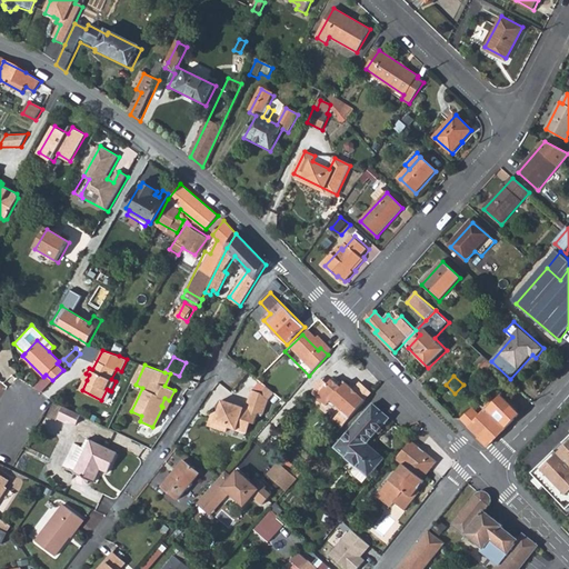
[(310,391),(317,397),(328,385),(321,378),(310,391)]
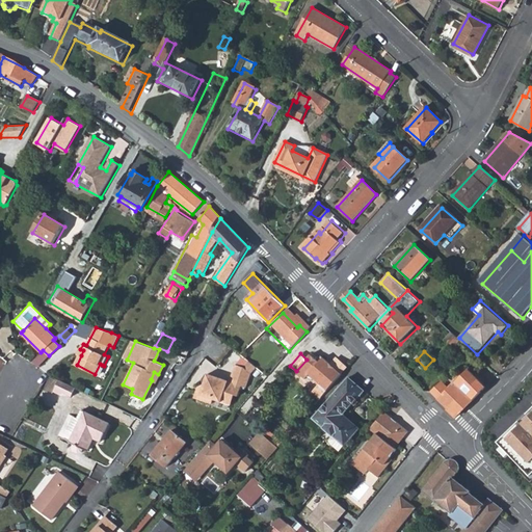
[(319,382),(328,390),(329,389),(342,373),(331,364),(324,357),(320,362),(312,354),(307,360),(296,371),(306,379),(310,374),(319,382)]
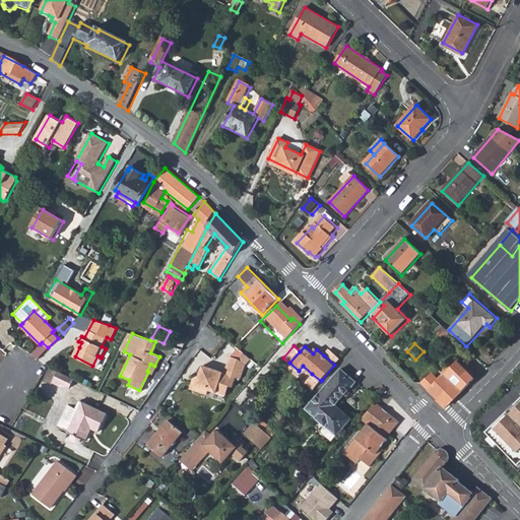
[(329,348),(324,355),(334,365),(340,359),(329,348)]
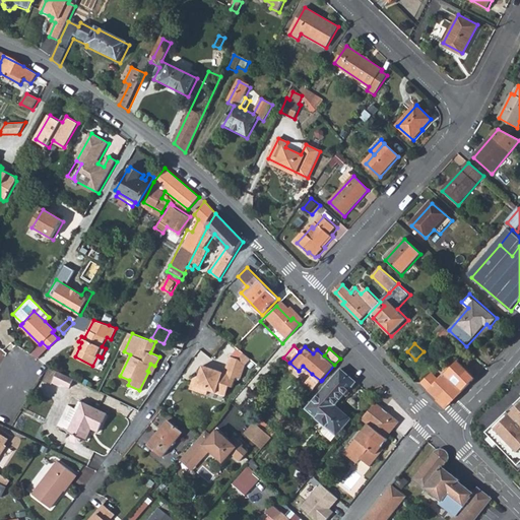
[(246,365),(251,360),(243,352),(238,360),(230,356),(224,373),(202,367),(198,377),(193,380),(196,384),(194,390),(207,394),(208,390),(225,396),(230,386),(234,387),(236,378),(241,379),(246,365)]
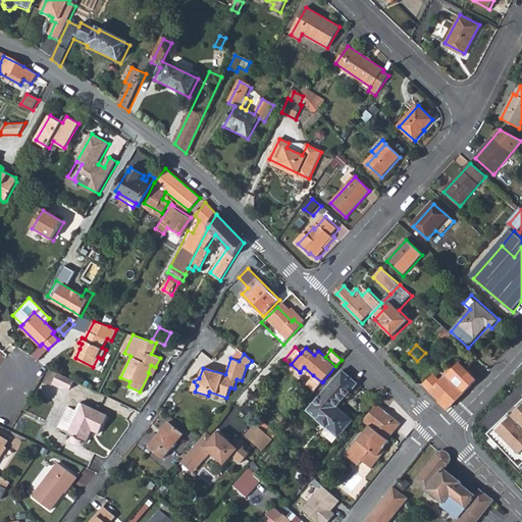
[(273,357),(262,369),(260,372),(266,377),(279,362),(273,357)]
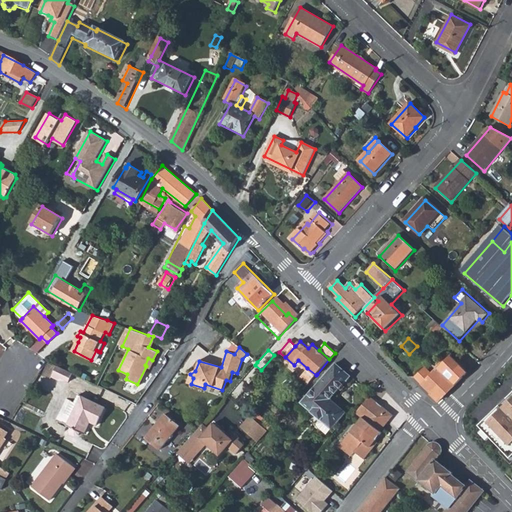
[(440,368),(457,385),(470,372),(452,356),(440,368)]
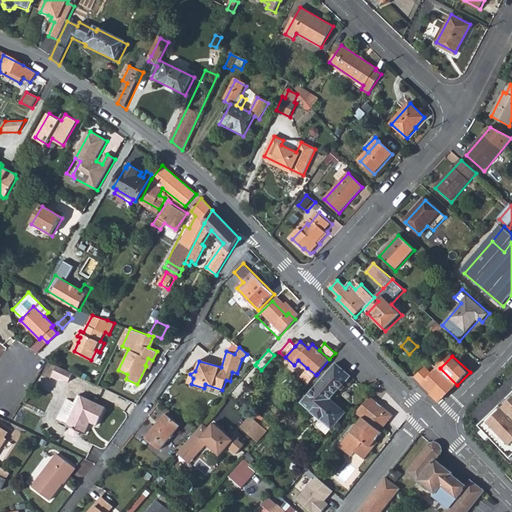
[(351,376),(336,363),(302,402),(321,419),(317,424),(318,427),(327,435),(346,412),(331,399),(351,376)]
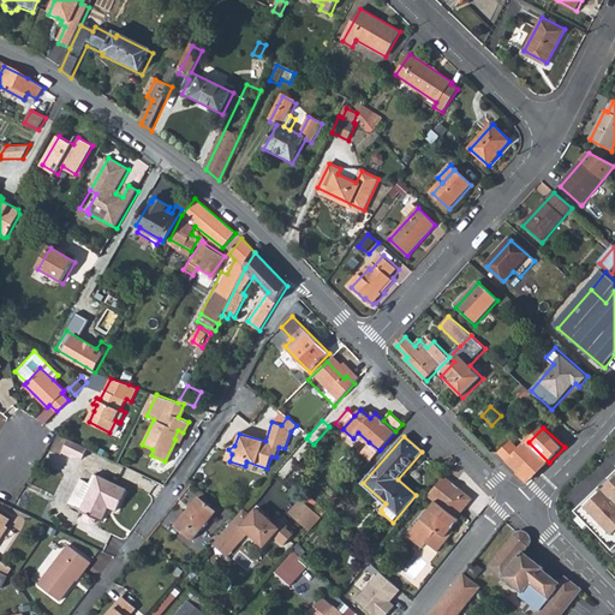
[(71,440),(67,446),(87,455),(90,448),(71,440)]
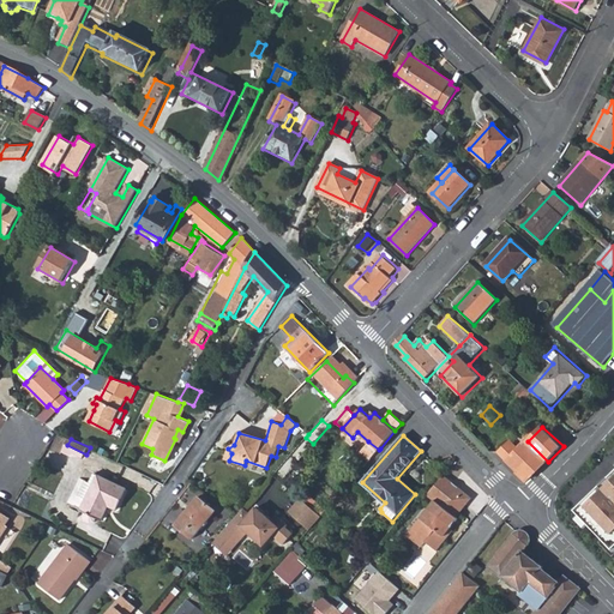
[(361,451),(371,459),(379,450),(368,441),(361,451)]
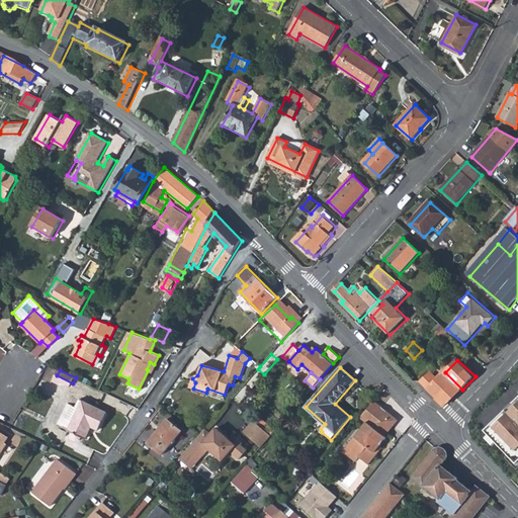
[(422,382),(446,407),(462,390),(445,372),(437,380),(430,373),(422,382)]
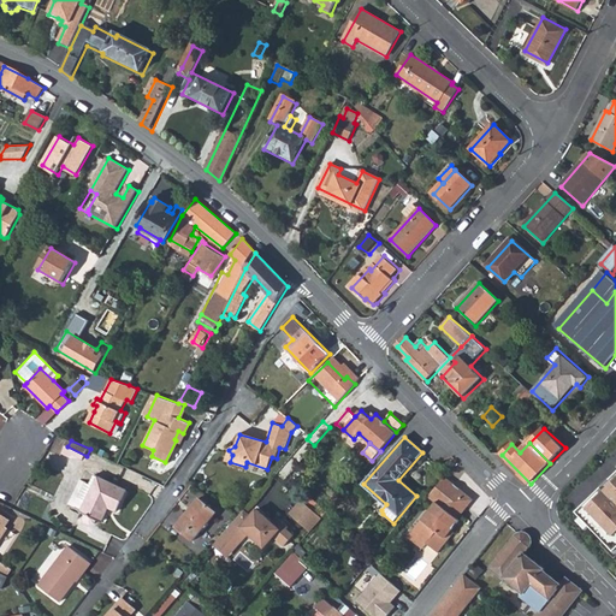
[(86,458),(87,456),(67,446),(64,452),(72,456),(77,455),(86,458)]
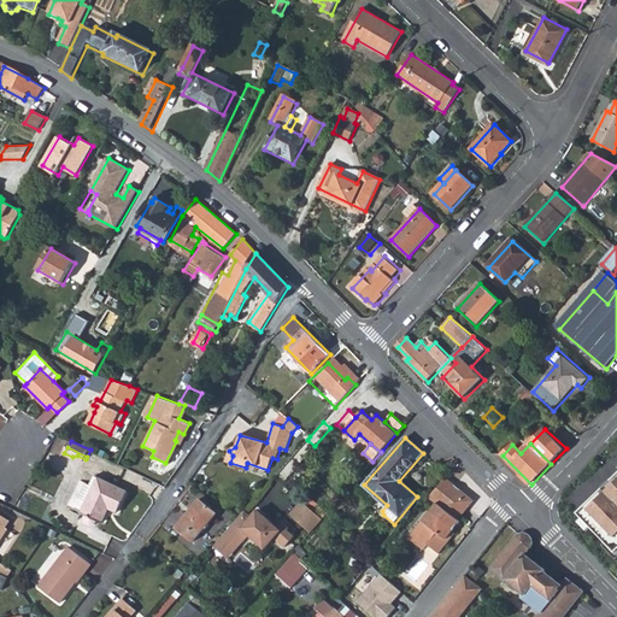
[(345,452),(325,468),(330,474),(351,458),(345,452)]
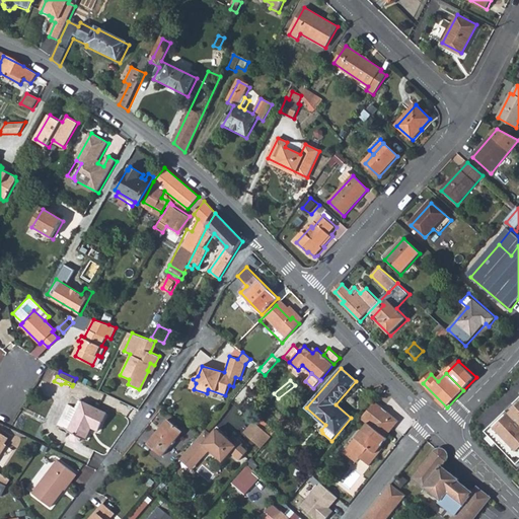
[(75,404),(73,403),(67,416),(73,419),(69,428),(72,430),(70,433),(71,436),(76,438),(79,437),(81,434),(86,437),(92,425),(98,428),(106,411),(80,396),(75,404)]
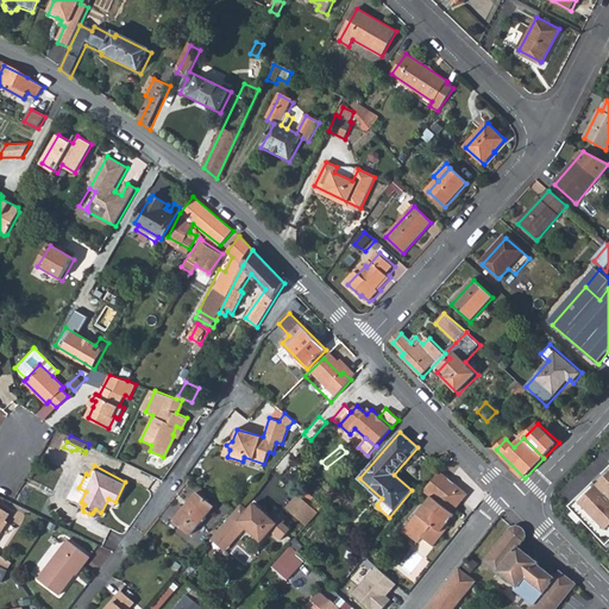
[(608,542),(608,468),(570,507),(608,545),(608,542)]
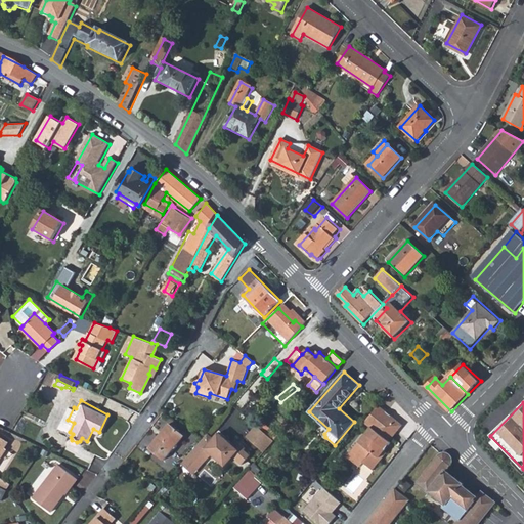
[(378,406),(364,422),(369,427),(350,450),(361,461),(359,463),(369,471),(377,463),(376,459),(381,451),(388,443),(387,442),(400,426),(378,406)]
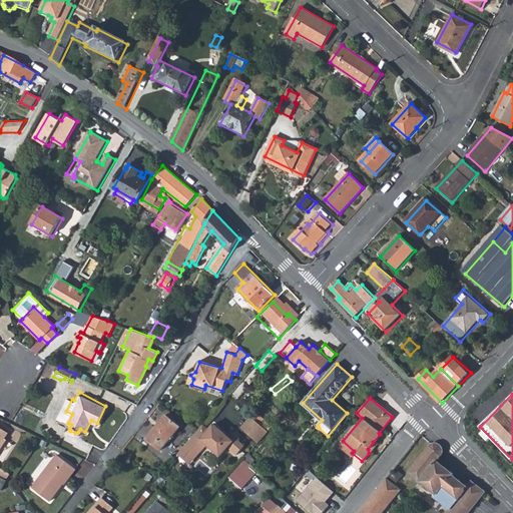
[(161,451),(180,428),(166,415),(146,438),(161,451)]
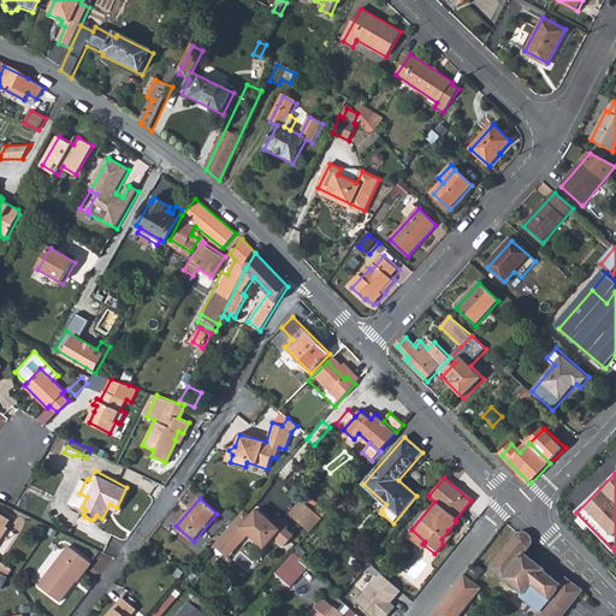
[(292,513),(312,529),(323,517),(303,501),(292,513)]
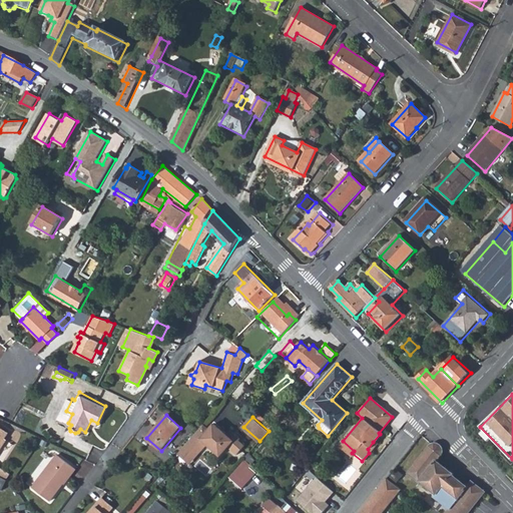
[(208,430),(203,426),(199,430),(179,453),(191,463),(208,444),(221,455),(229,446),(238,454),(246,445),(240,439),(242,438),(231,429),(227,434),(215,423),(210,429),(208,430)]
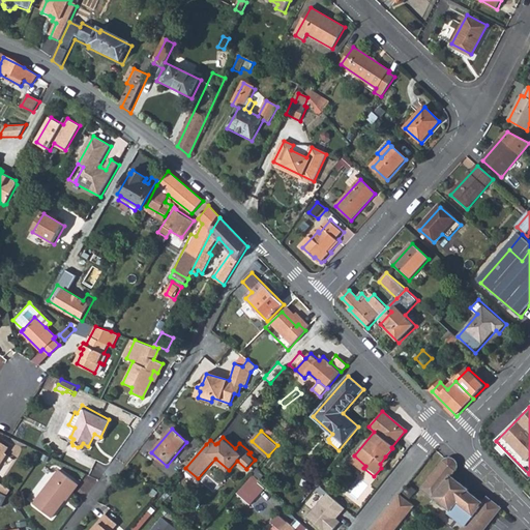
[(0,450),(4,453),(8,446),(0,441),(0,450)]
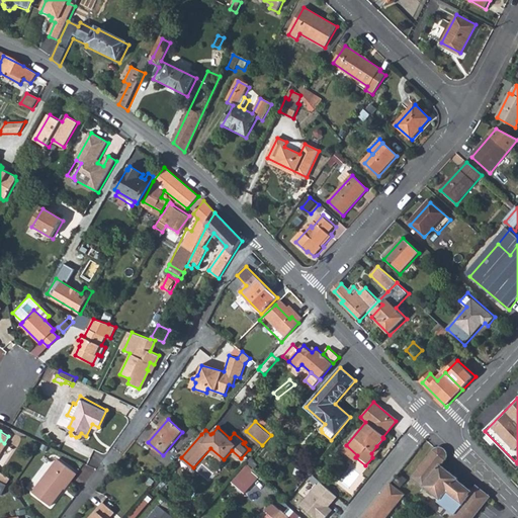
[(357,455),(346,445),(341,450),(353,460),(355,457),(357,455)]
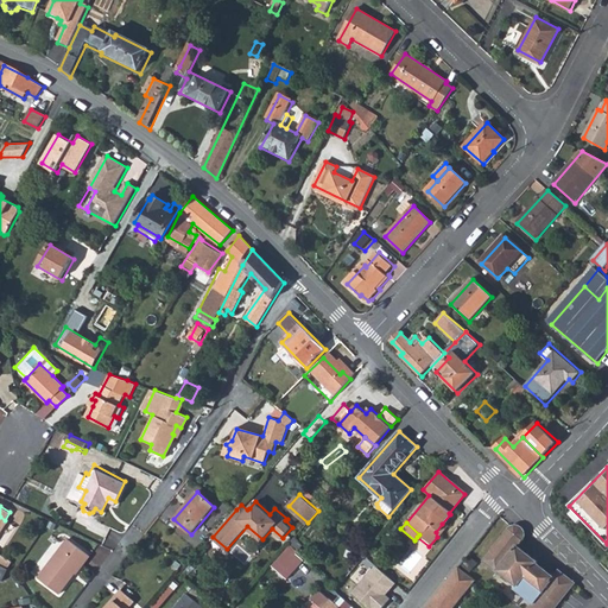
[(436,532),(437,537),(445,526),(442,524),(436,532)]
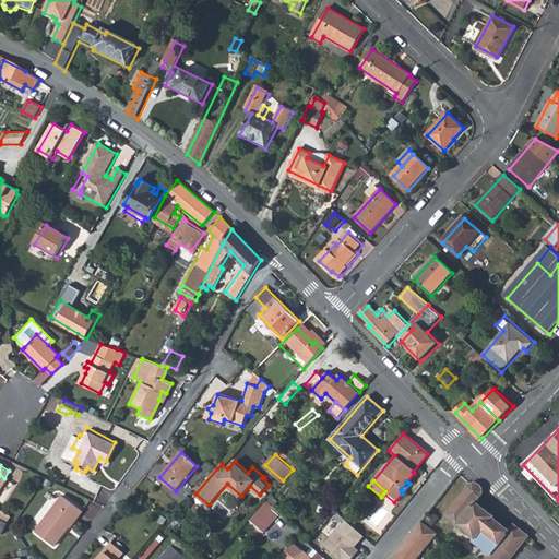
[(483,489),(482,486),(476,483),(470,484),(444,515),(458,526),(458,525),(475,503),(482,496),(483,489)]
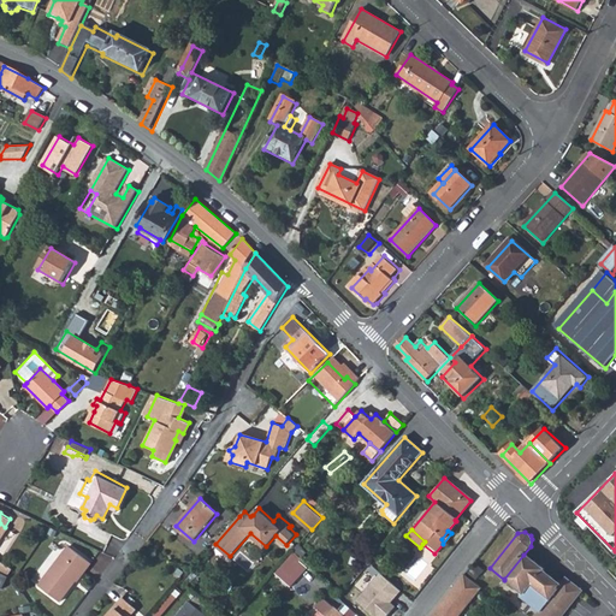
[(76,581),(90,563),(67,545),(37,585),(58,600),(75,580),(76,581)]
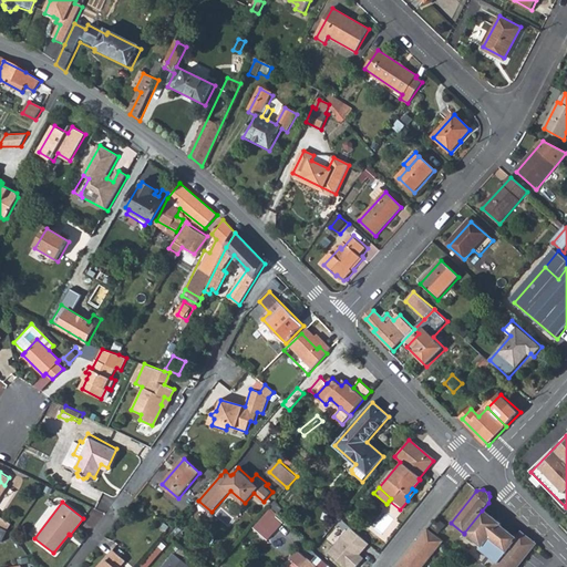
[(256,528),(270,540),(288,522),(272,508),(256,528)]
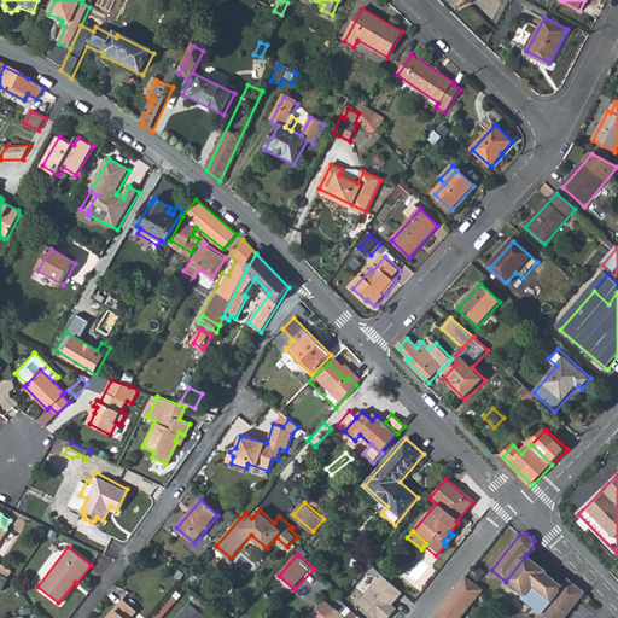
[(528,558),(525,557),(506,581),(525,595),(523,598),(541,613),(537,617),(564,617),(584,593),(569,579),(563,586),(529,557),(528,558)]
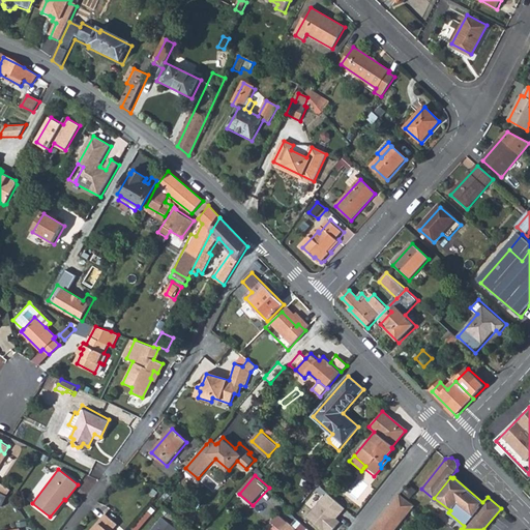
[(0,482),(0,491),(6,495),(9,488),(0,482)]
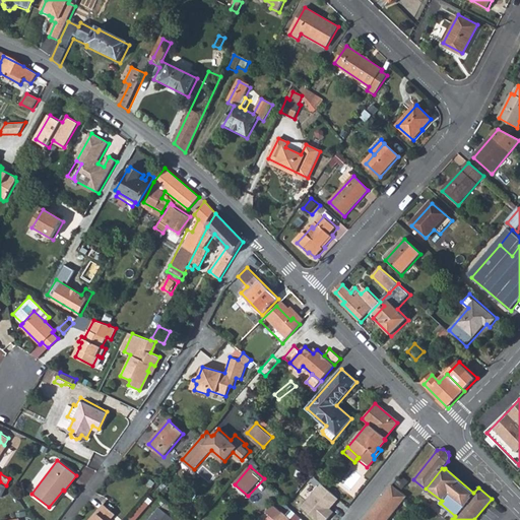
[(304,506),(319,519),(327,519),(344,501),(324,483),(304,506)]
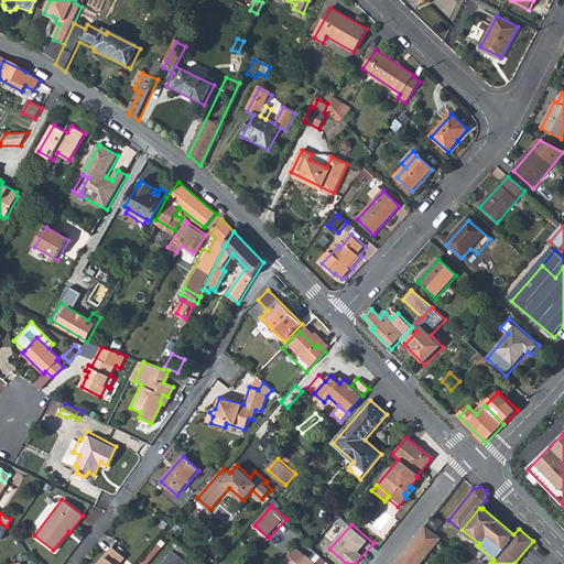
[(394,563),(415,563),(427,550),(431,552),(441,539),(425,527),(394,563)]
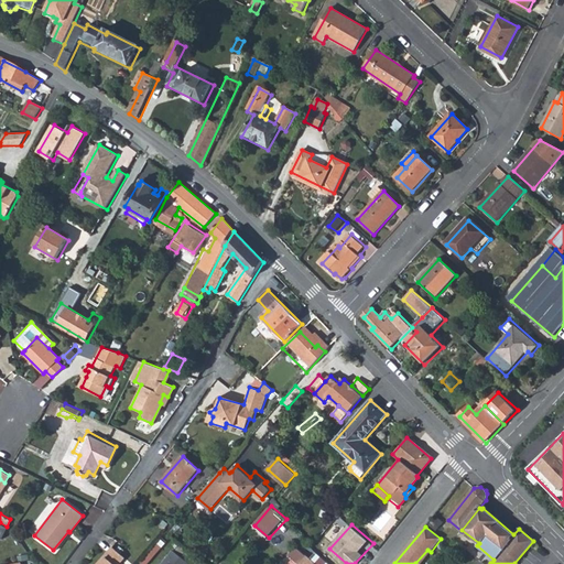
[(119,563),(126,557),(114,546),(97,563),(119,563)]
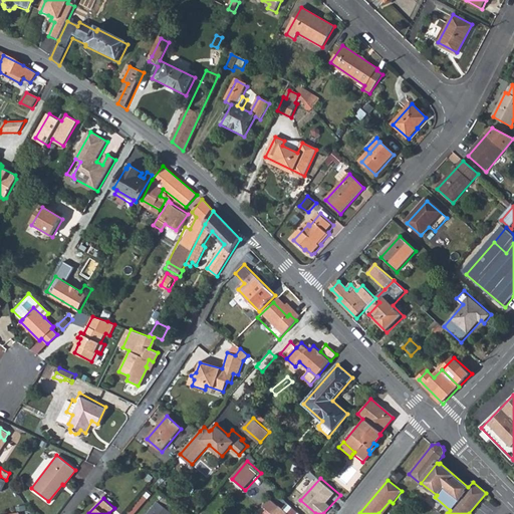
[(272,498),(264,506),(271,513),(280,506),(272,498)]
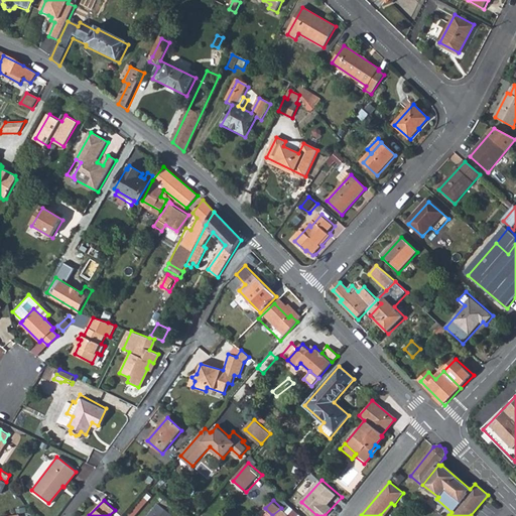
[(171,515),(172,515),(157,502),(144,515),(171,515)]
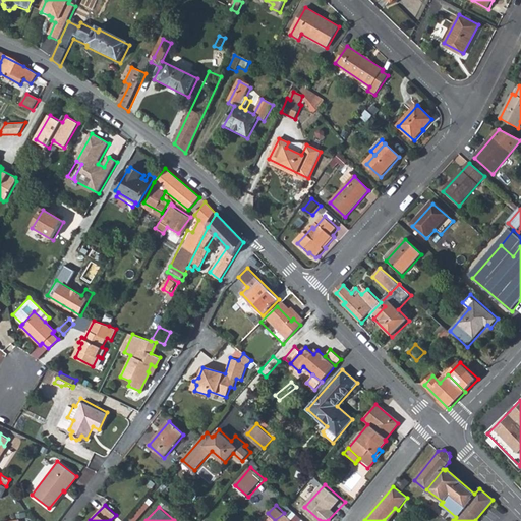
[(384,520),(388,520),(398,510),(395,508),(384,520)]
